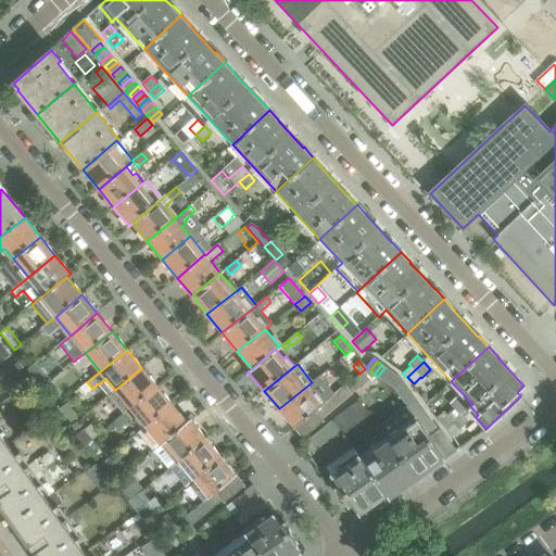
[(130,408),(156,387),(141,368),(115,390),(109,395),(124,414),(130,408)]
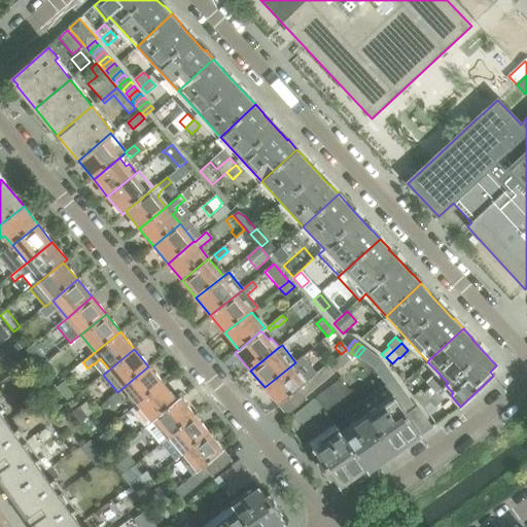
[(364,349),(357,357),(361,360),(369,351),(364,349)]
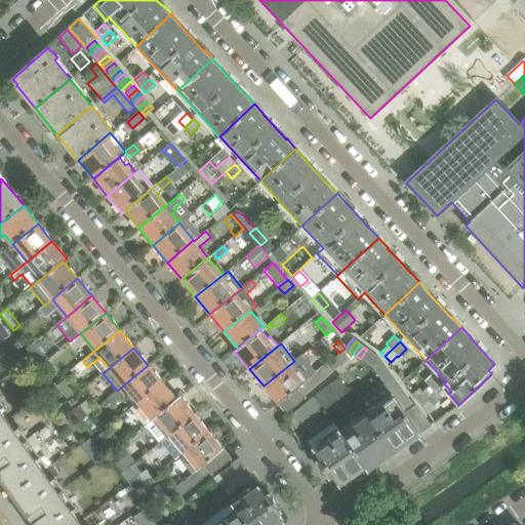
[(333,372),(354,356),(346,349),(327,364),(333,372)]
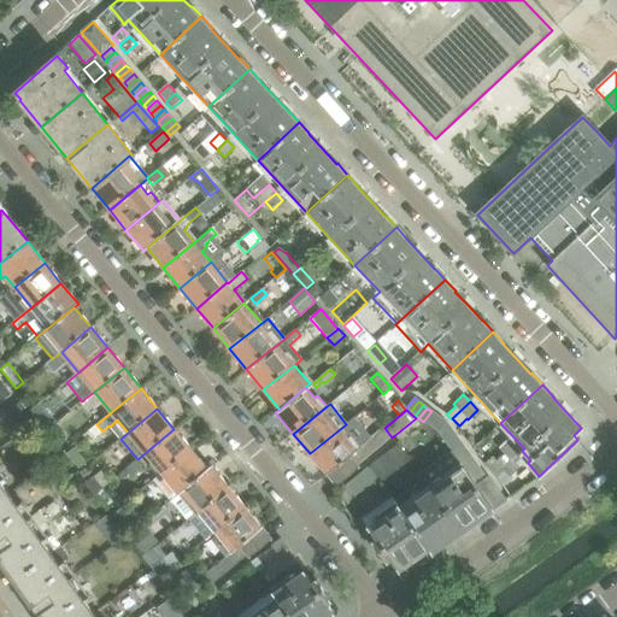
[(432,411),(423,422),(427,425),(435,415),(432,411)]
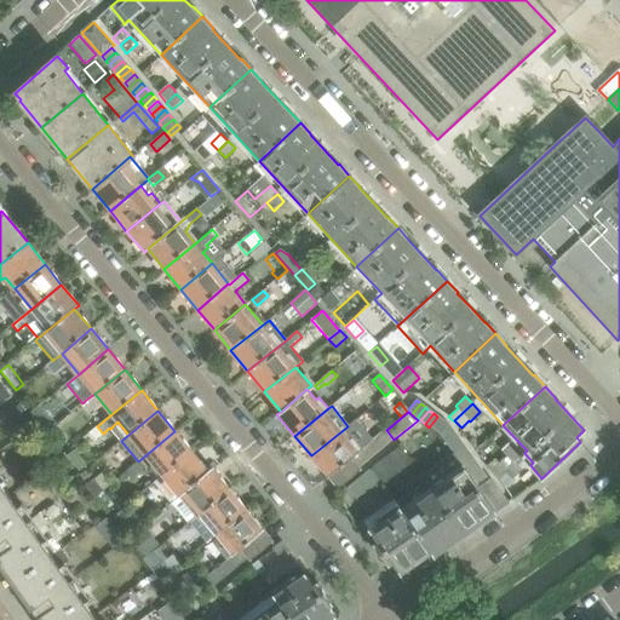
[(437,417),(429,428),(434,431),(442,420),(437,417)]
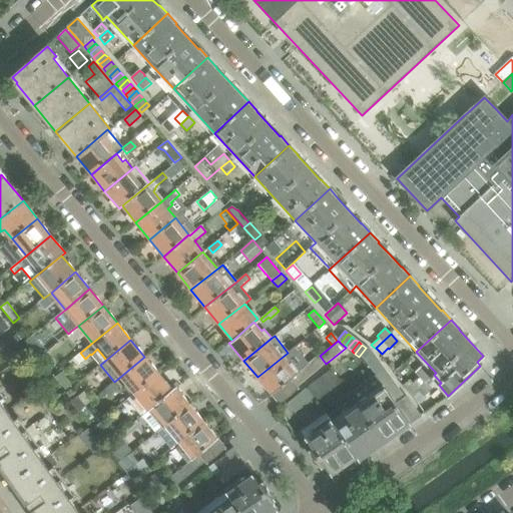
[(300,371),(304,368),(296,359),(295,360),(292,356),(297,351),(295,347),(288,353),(258,377),(272,394),(291,379),(295,375),(300,371)]
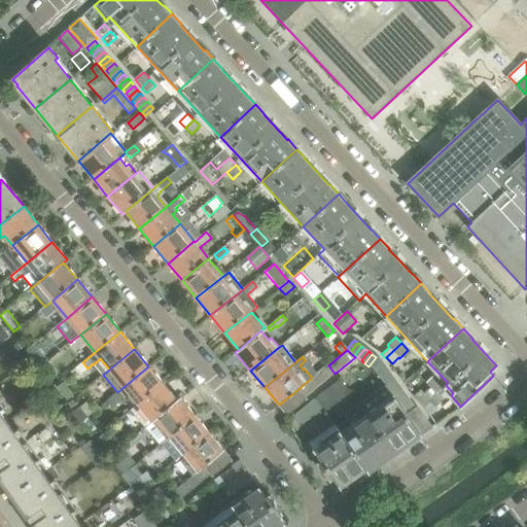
[(376,357),(369,366),(373,369),(382,362),(381,361),(376,357)]
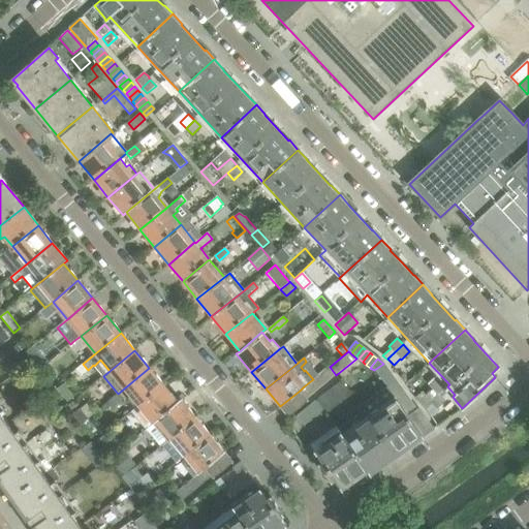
[(383,364),(374,370),(376,374),(386,368),(383,364)]
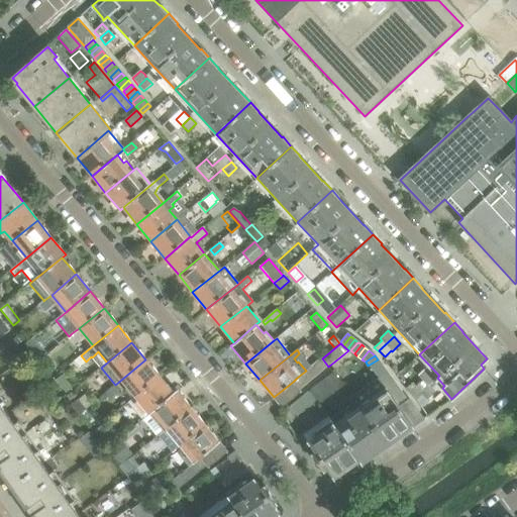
[(40,360),(39,362),(46,370),(52,365),(45,356),(40,360)]
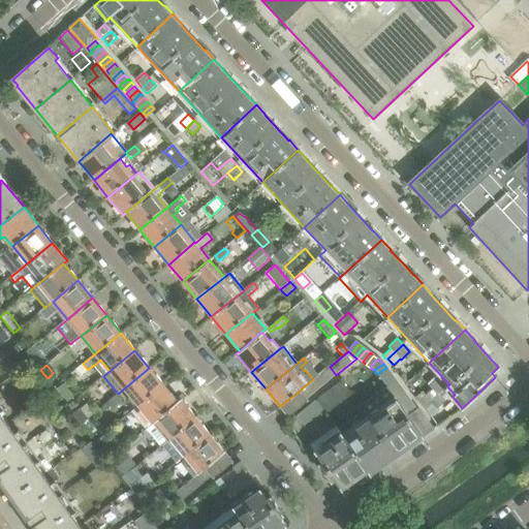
[(335,375),(329,368),(328,367),(323,371),(330,379),(335,375)]
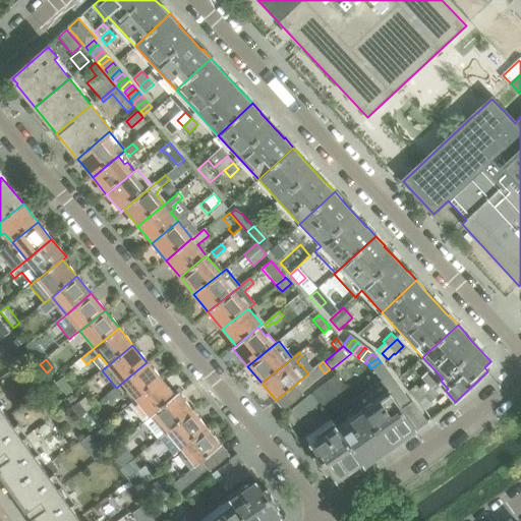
[(132,402),(161,380),(147,362),(122,383),(128,391),(125,393),(132,402)]
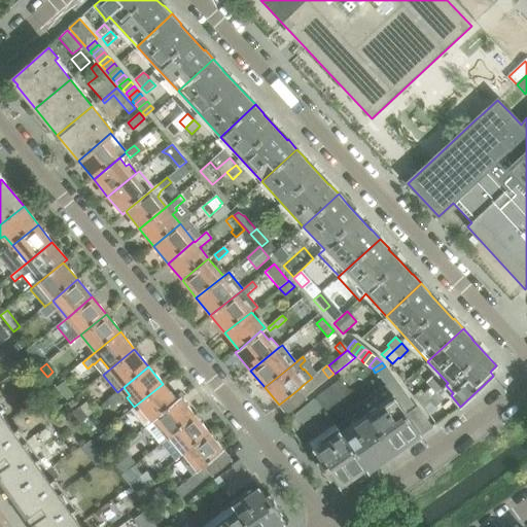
[(385,366),(375,373),(378,377),(388,371),(385,366)]
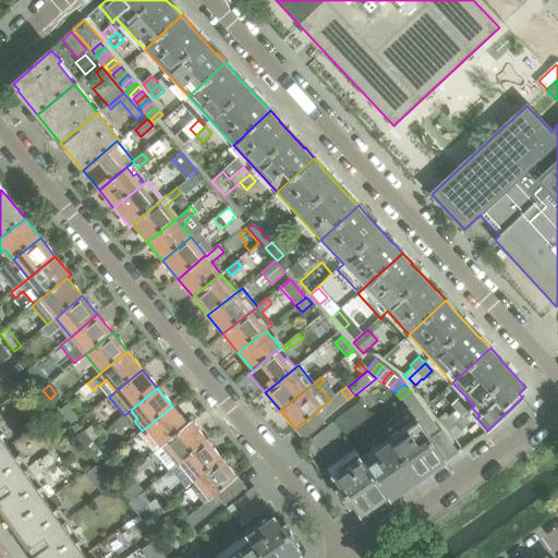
[(348,400),(341,391),(336,396),(343,404),(348,400)]
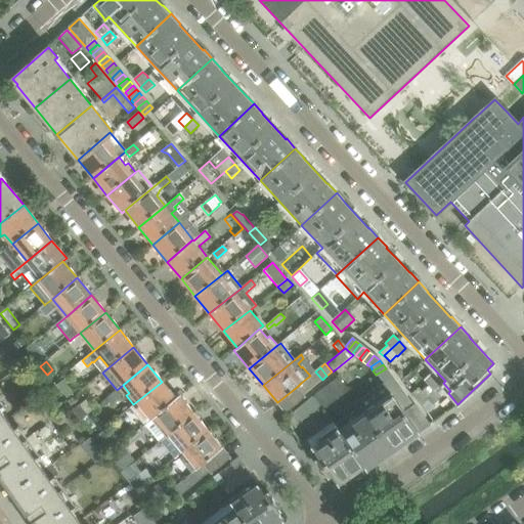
[(386,368),(376,375),(379,379),(388,373),(386,368)]
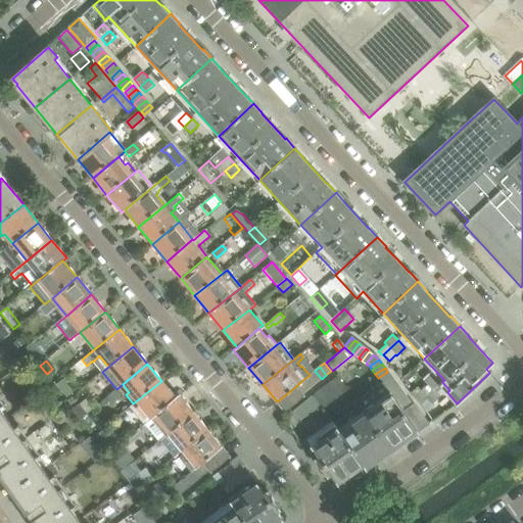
[(322,379),(315,371),(311,375),(317,383),(322,379)]
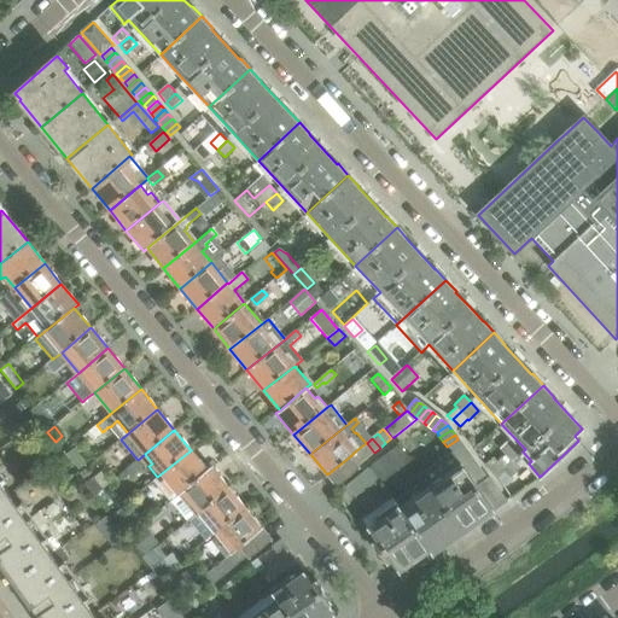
[(458,439),(447,447),(450,452),(461,444),(458,439)]
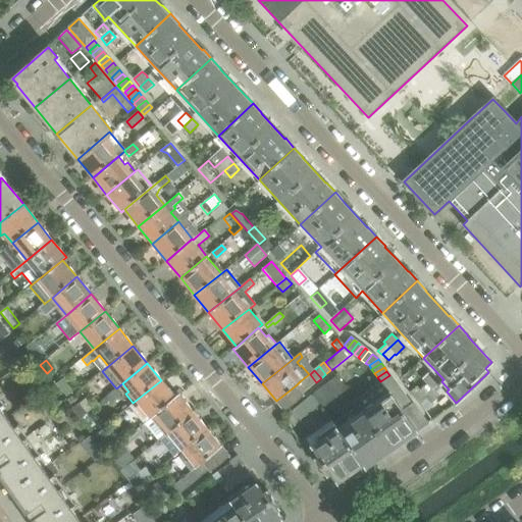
[(316,382),(310,374),(309,374),(305,377),(312,386),(316,382)]
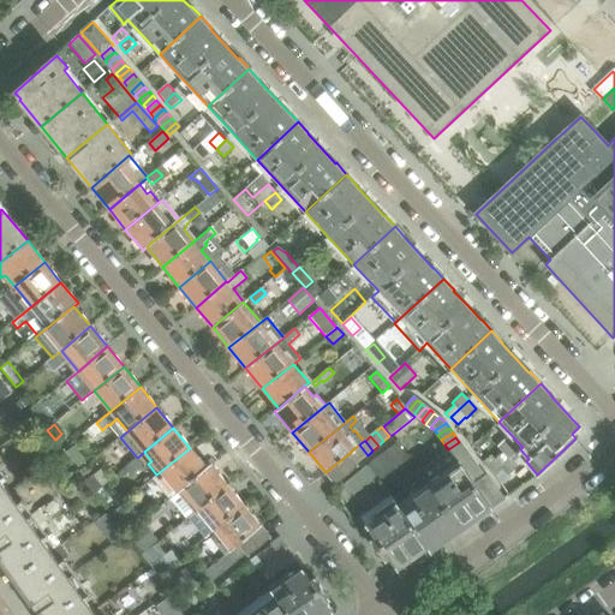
[(459,442),(448,449),(452,454),(463,447),(459,442)]
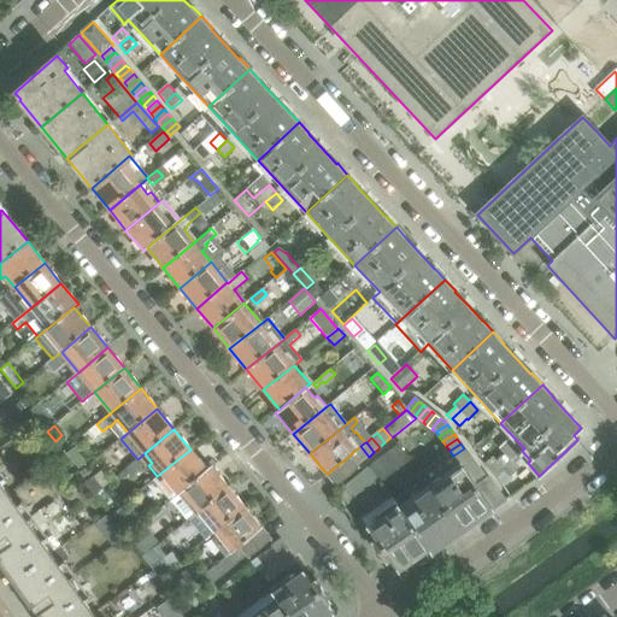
[(410,460),(398,445),(383,456),(394,471),(410,460)]
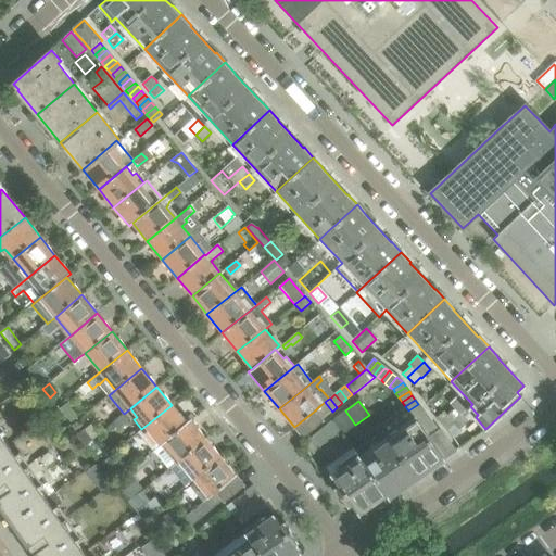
[(332,412),(325,402),(319,406),(327,415),(332,412)]
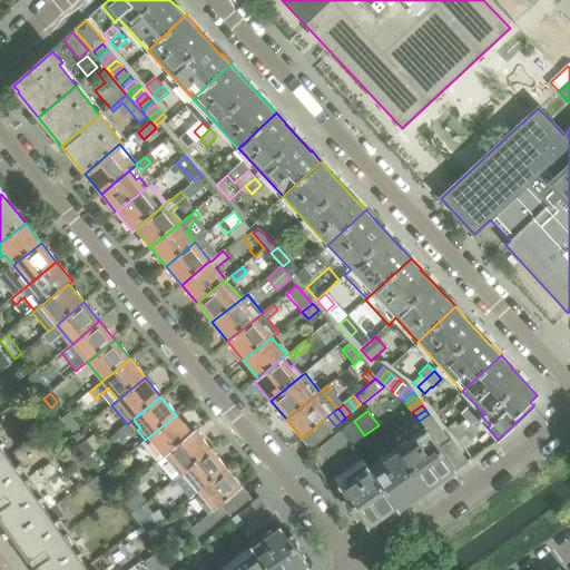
[(80,428),(69,413),(61,420),(72,434),(80,428)]
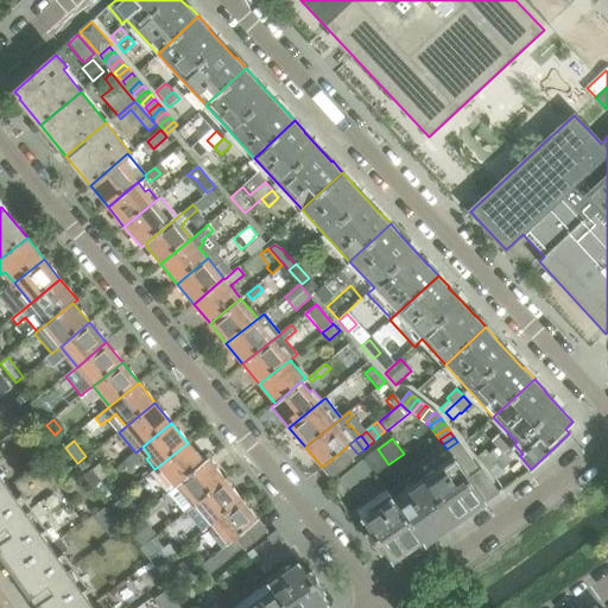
[(457,442),(447,449),(447,450),(450,454),(461,447),(457,442)]
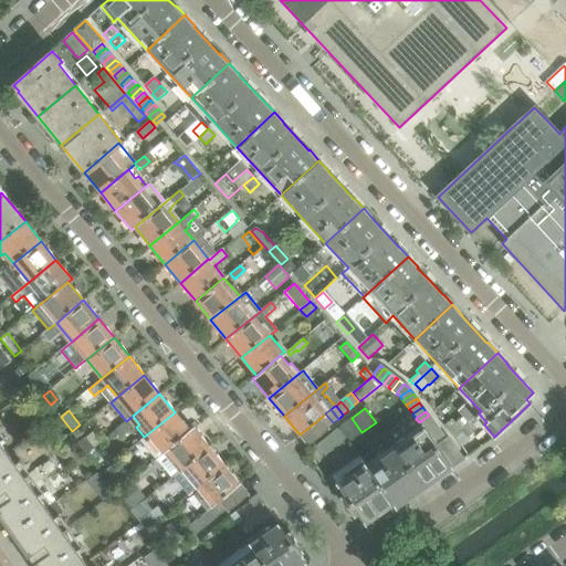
[(156,459),(189,430),(175,412),(144,437),(140,441),(156,459)]
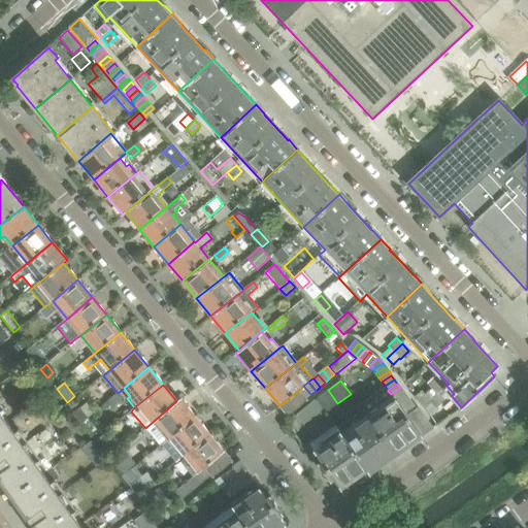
[(310,394),(303,386),(299,390),(306,398),(310,394)]
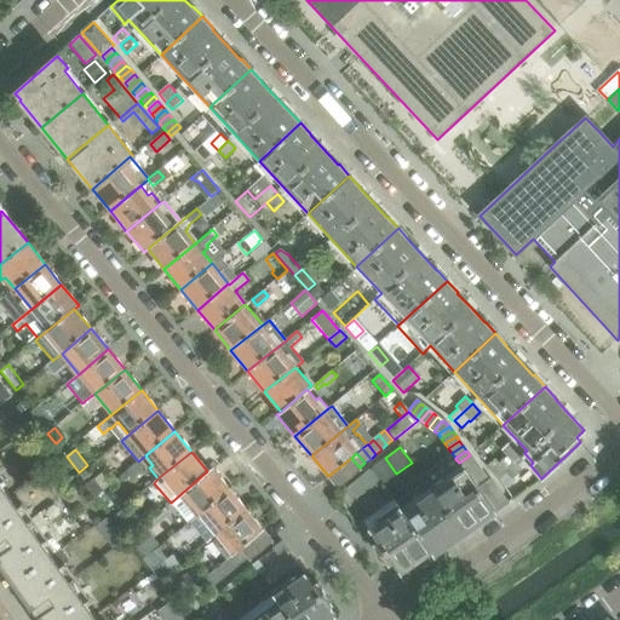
[(470,455),(459,463),(463,468),(474,460),(470,455)]
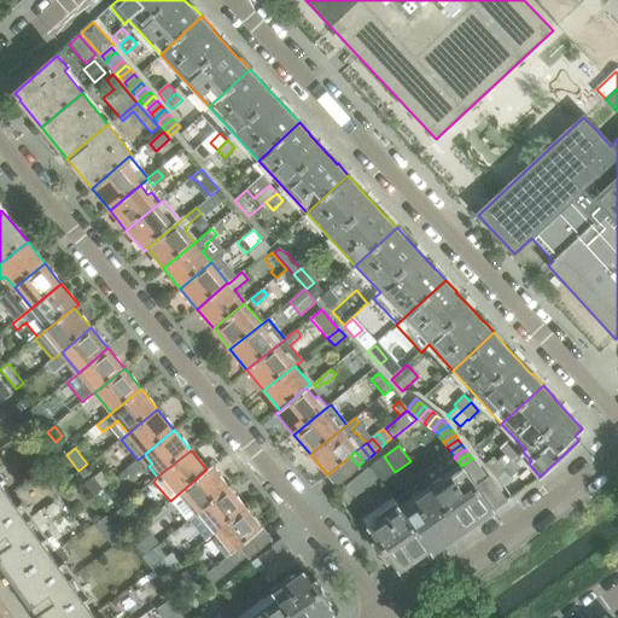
[(495,477),(513,461),(506,454),(497,462),(493,458),(484,465),(495,477)]
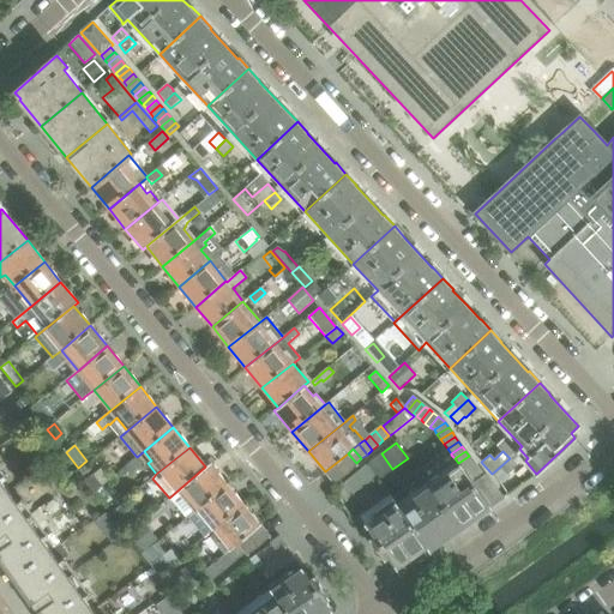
[(356,464),(356,463),(348,453),(325,471),(335,483),(356,464)]
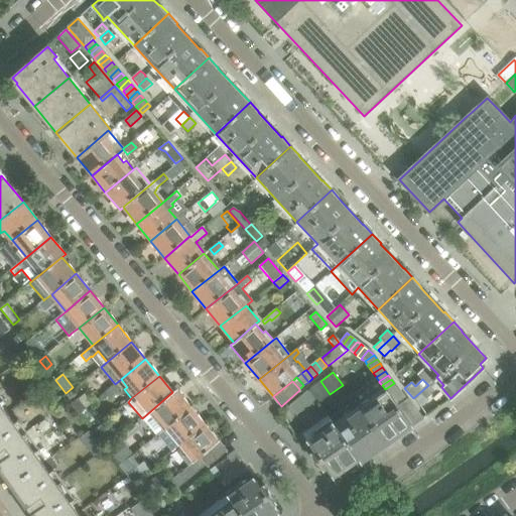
[(382,385),(379,382),(360,396),(356,390),(345,398),(349,405),(331,419),(358,460),(360,463),(411,426),(396,405),(393,401),(390,397),(388,393),(385,389),(382,385)]
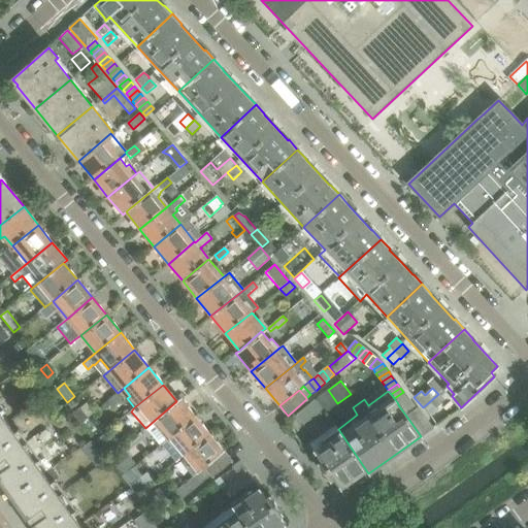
[(403,392),(394,398),(397,402),(406,396),(403,392)]
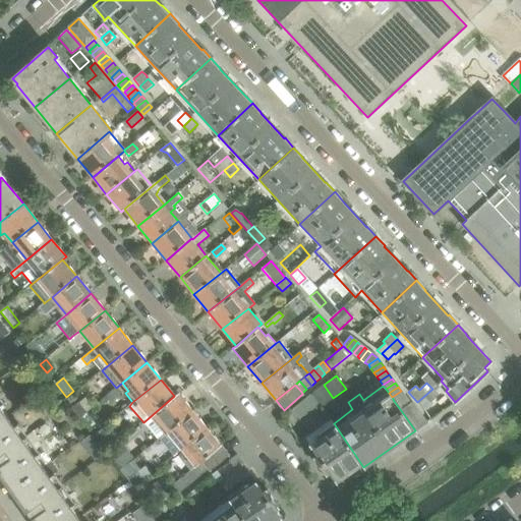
[(110,401),(119,393),(116,388),(106,396),(110,401)]
